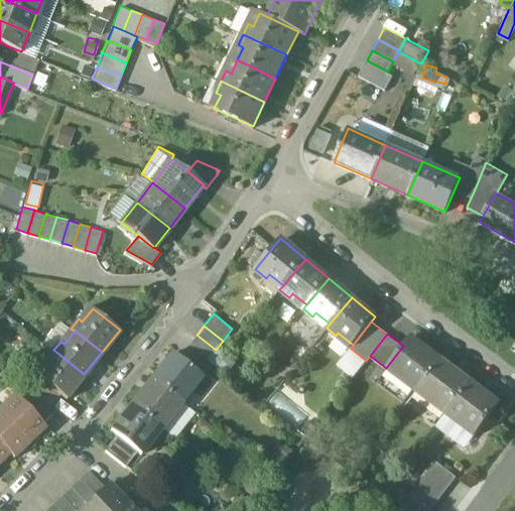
[(216,350),(197,335),(188,344),(208,359),(216,350)]
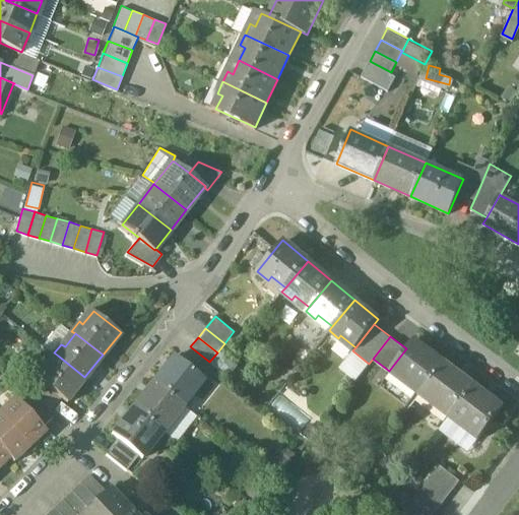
[(444,362),(414,338),(406,348),(392,367),(405,377),(402,381),(419,394),(423,389),(444,362)]
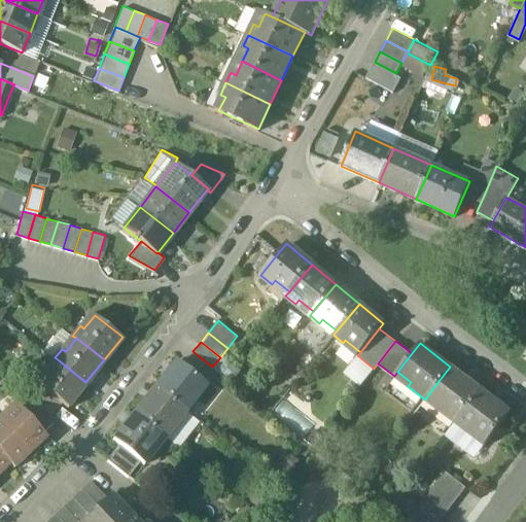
[(212,367),(193,351),(182,364),(207,384),(217,371),(212,367)]
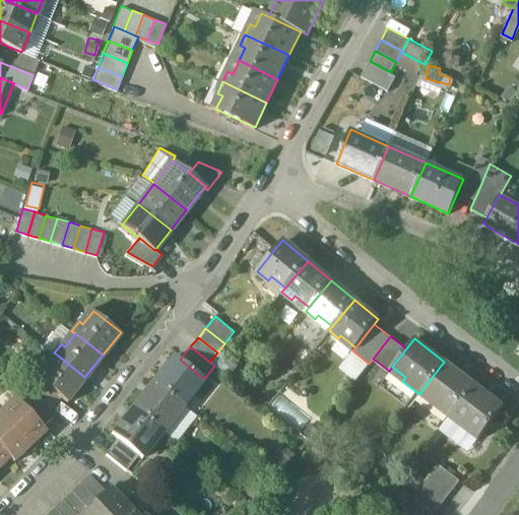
[(180,360),(174,355),(152,380),(179,401),(190,387),(195,391),(204,379),(180,360)]
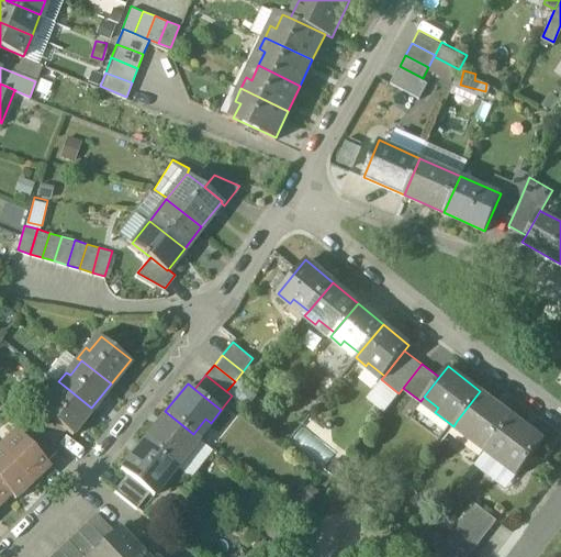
[(91,408),(63,385),(51,399),(47,397),(38,407),(66,429),(71,433),(91,408)]
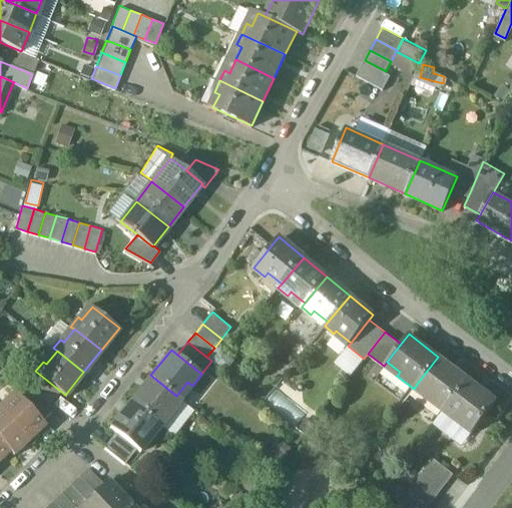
[(467,378),(438,357),(417,384),(429,393),(426,397),(443,410),(467,378)]
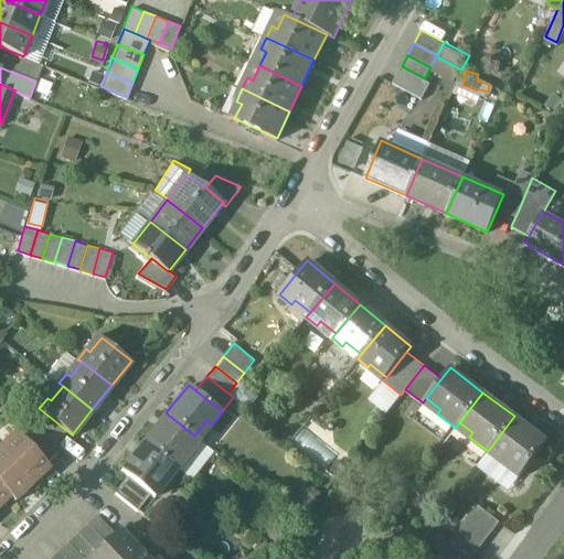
[(66,430),(39,408),(28,421),(55,443),(66,430)]
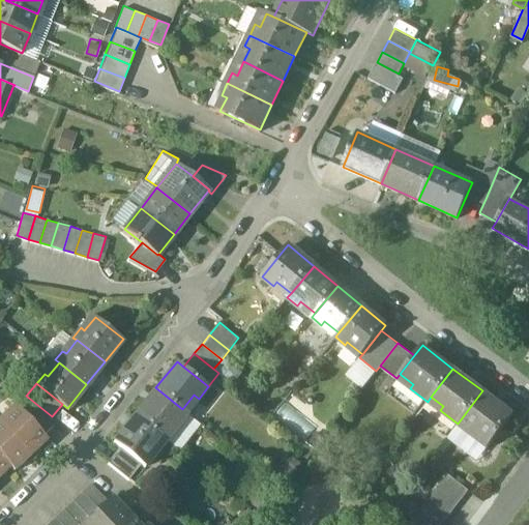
[(16,404),(43,434),(58,421),(52,416),(26,396),(15,387),(6,396),(16,404)]
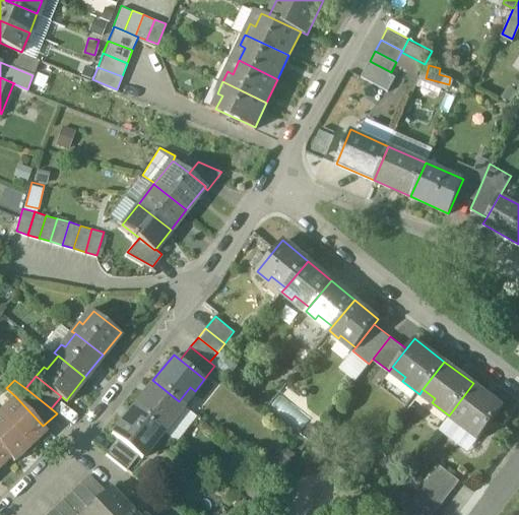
[(179,401),(152,380),(132,405),(158,427),(170,412),(175,415),(184,404),(179,401)]
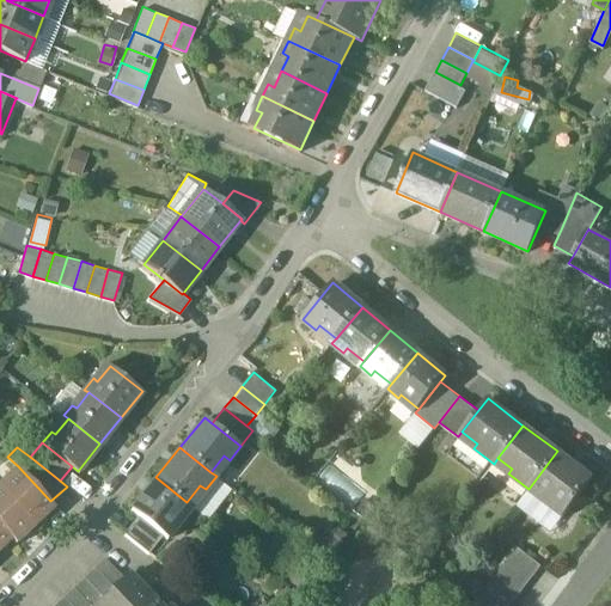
[(592,477),(557,451),(529,489),(548,505),(553,499),(567,510),(592,477)]
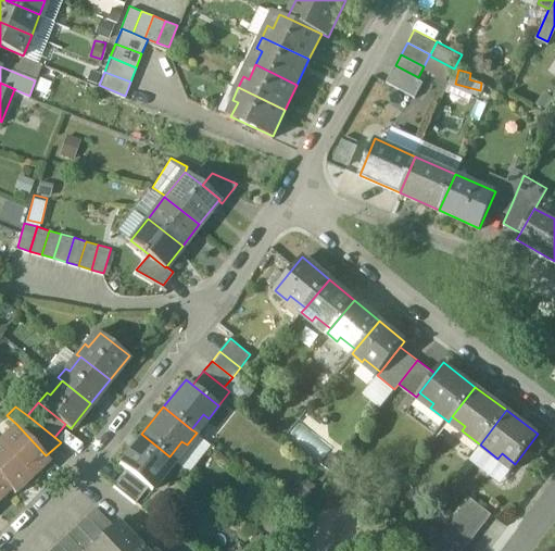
[(46,455),(16,424),(0,438),(0,441),(33,476),(50,460),(46,455)]
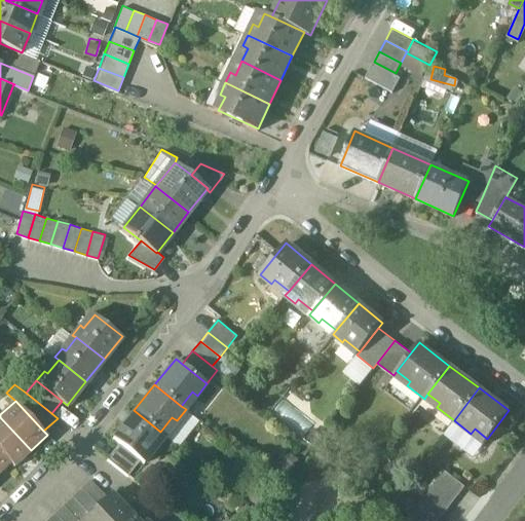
[(160,432),(134,410),(113,437),(119,442),(139,457),(151,443),(156,447),(165,435),(160,432)]
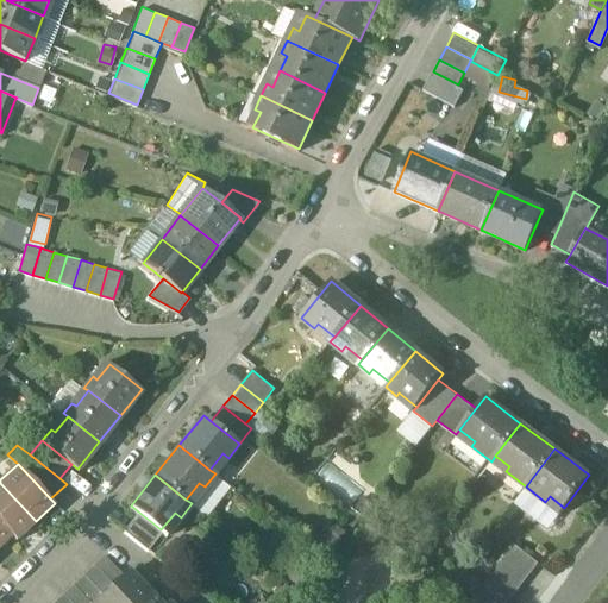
[(36,521),(0,483),(0,520),(13,534),(17,539),(36,521)]
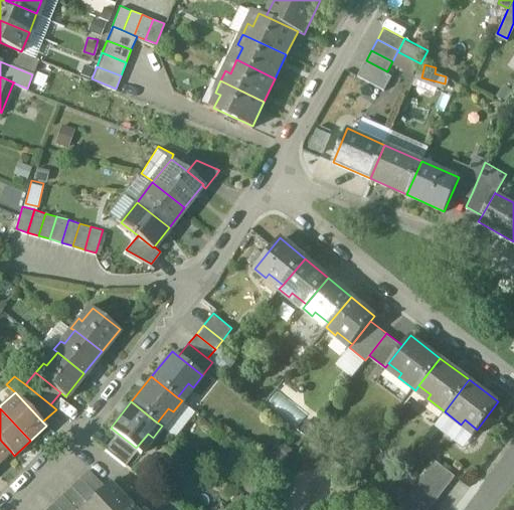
[(136,448),(117,433),(105,448),(126,464),(138,449),(136,448)]
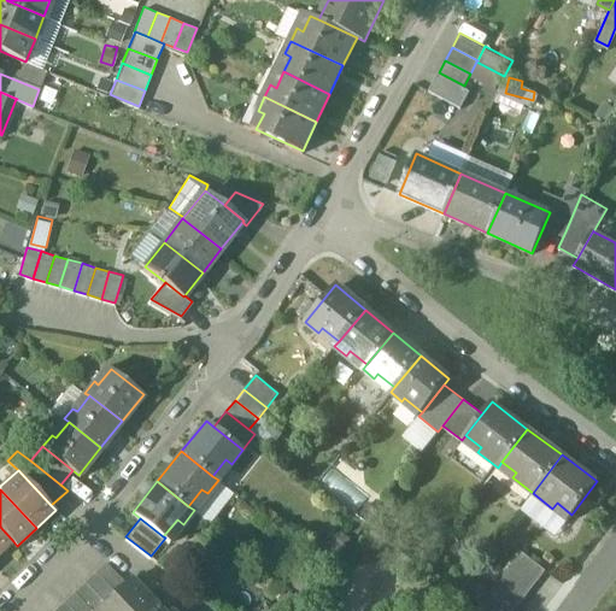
[(0,552),(13,541),(0,527),(0,552)]
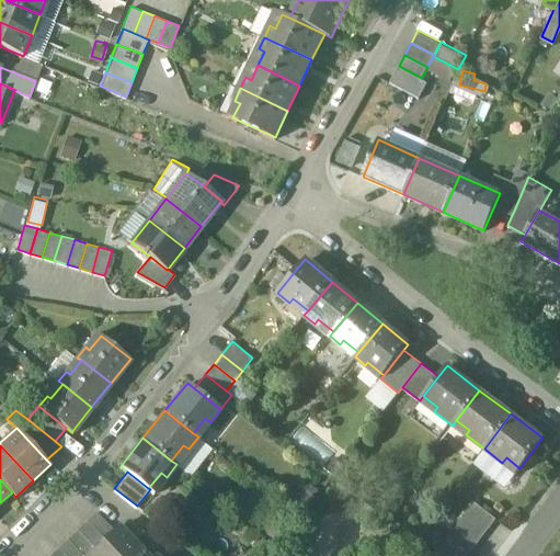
[(495,518),(475,502),(467,512),(488,528),(495,518)]
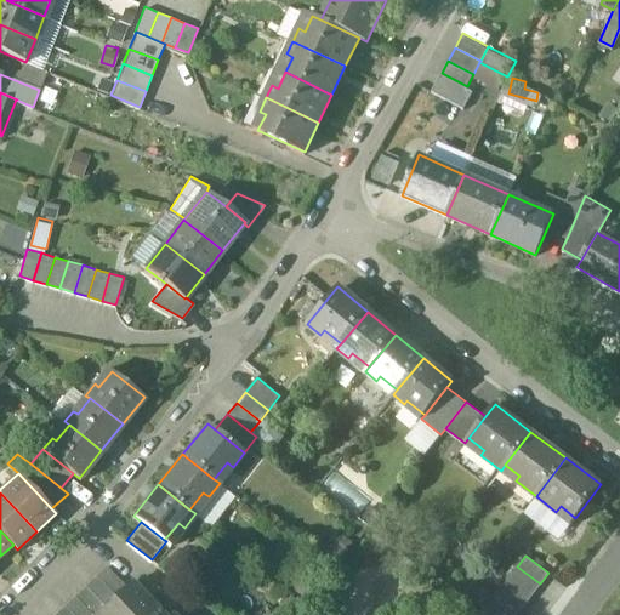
[(126,585),(107,564),(97,575),(115,594),(126,585)]
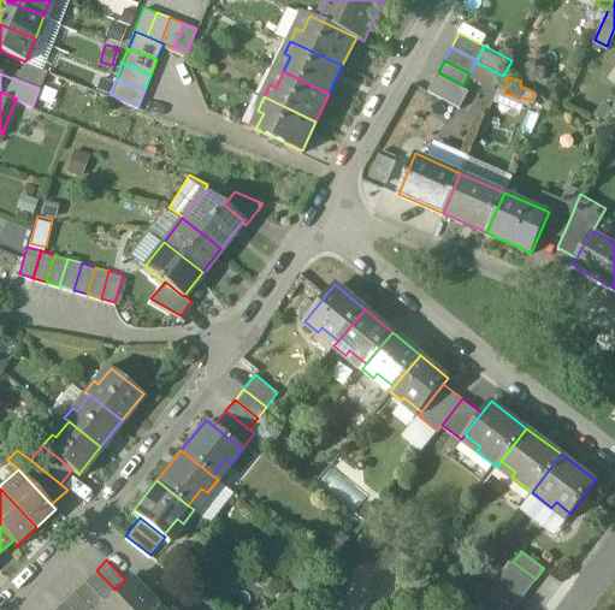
[(536,579),(513,562),(504,573),(527,591),(536,579)]
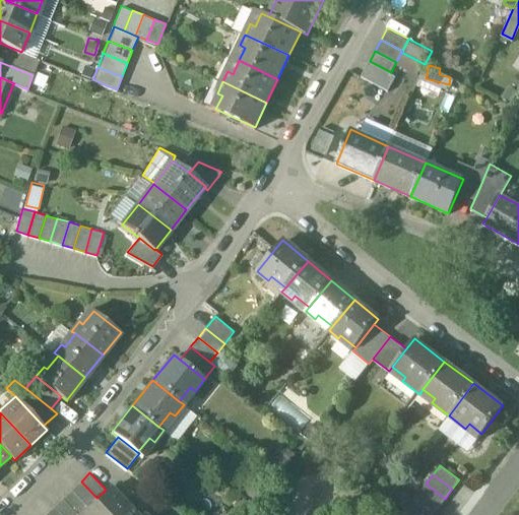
[(96,498),(81,481),(72,490),(87,506),(96,498)]
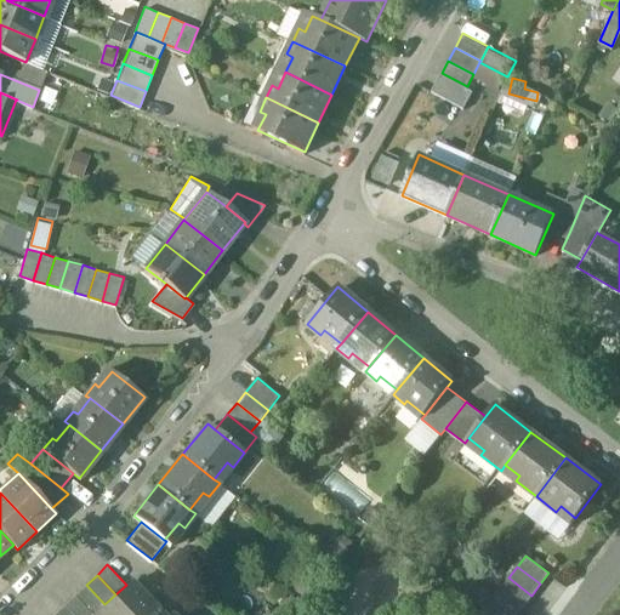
[(532,596),(508,578),(500,590),(522,607),(532,596)]
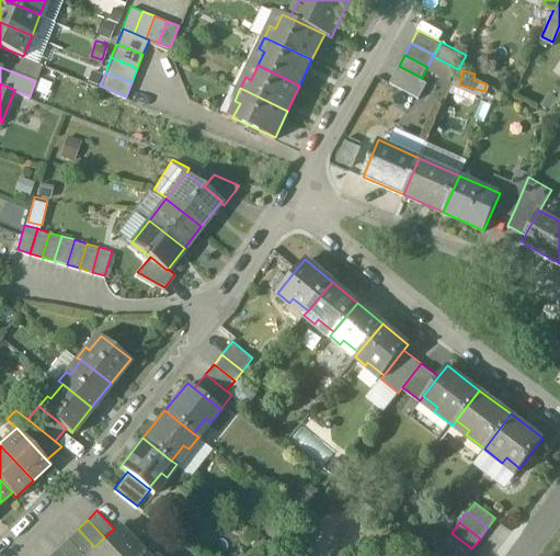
[(86,555),(84,555),(120,555),(135,542),(118,524),(114,529),(104,537),(94,546),(86,555)]
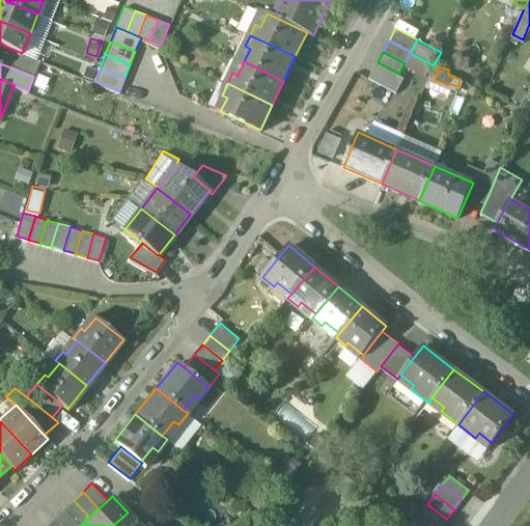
[(89,517),(74,500),(64,508),(81,525),(89,517)]
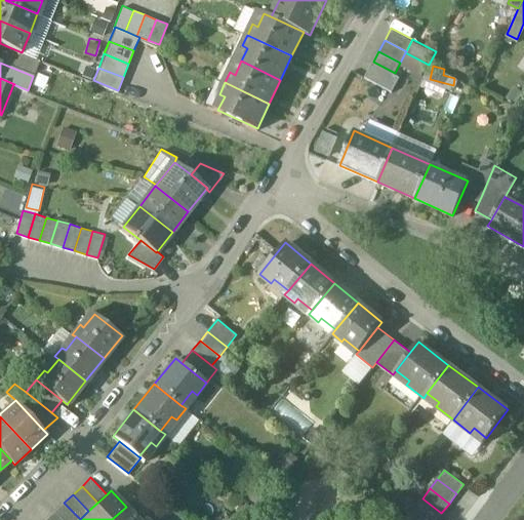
[(435,519),(441,513),(422,498),(414,508),(430,519),(435,519)]
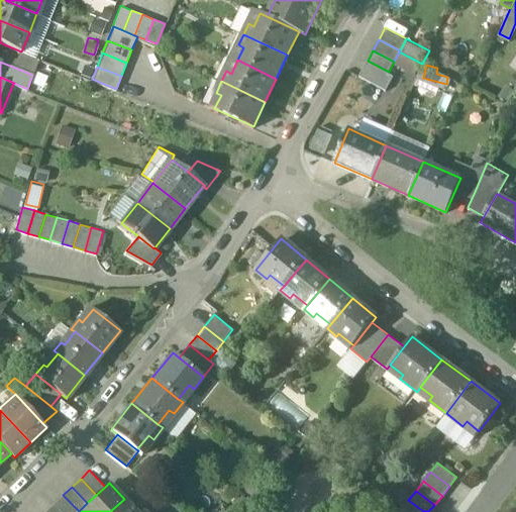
[(78,511),(79,511),(63,495),(54,503),(62,511),(78,511)]
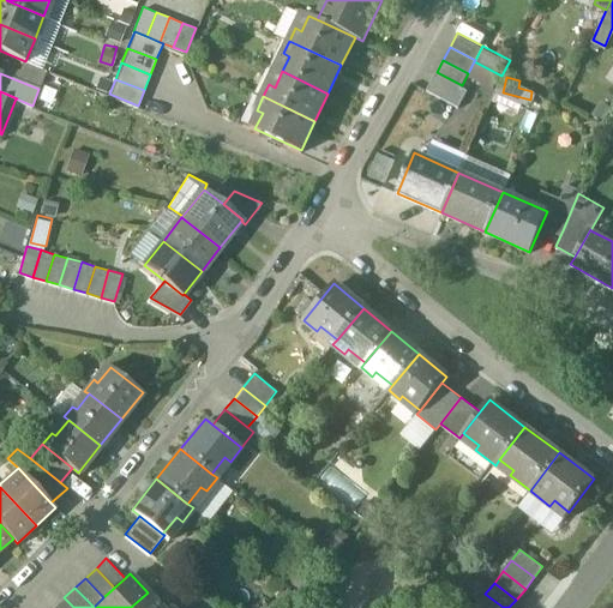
[(162,607),(148,593),(131,607),(162,607)]
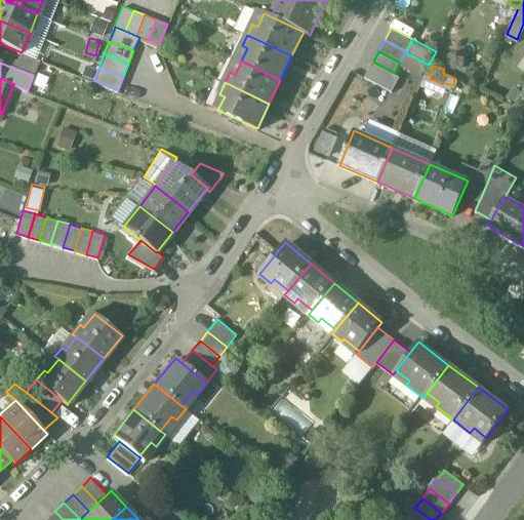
[(430,519),(414,508),(407,518),(410,519),(430,519)]
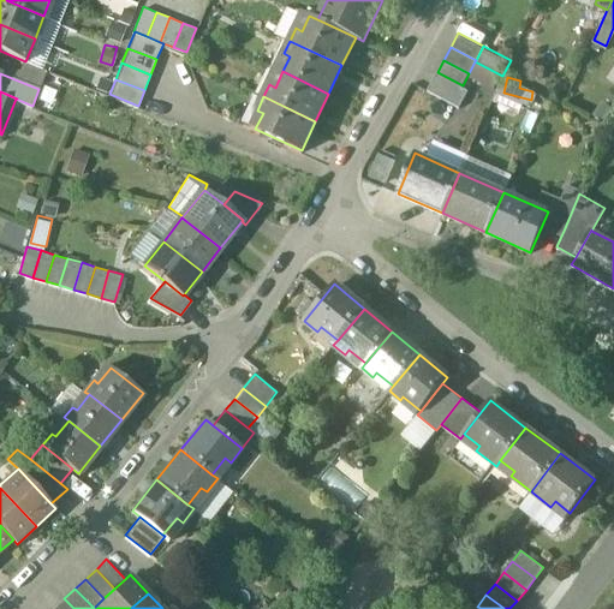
[(73,608),(64,598),(54,608),(73,608)]
